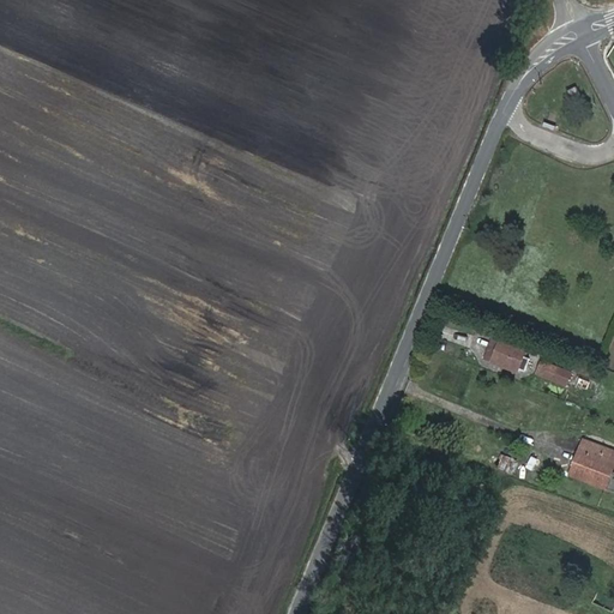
[(569,91),(573,102),(577,101),(576,97),(581,96),(577,88),(569,91)]
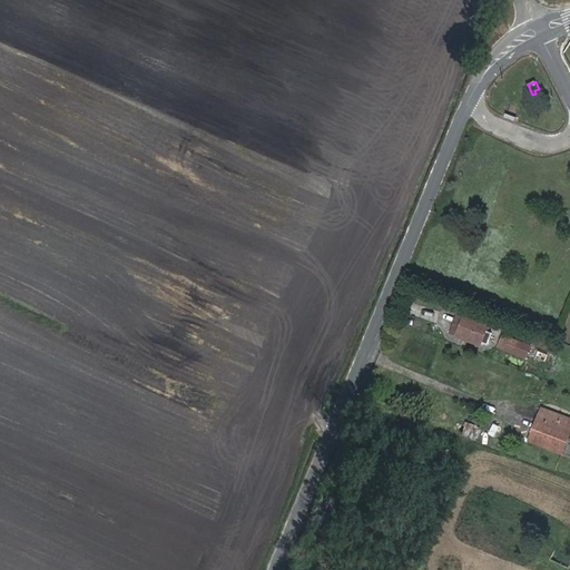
[(459,312),(450,333),(480,345),(482,342),(487,343),(491,334),(485,332),(489,324),(459,312)]
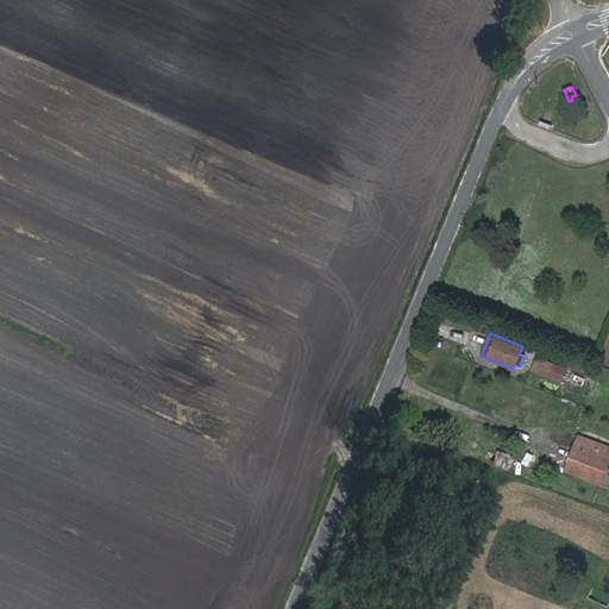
[(539,360),(535,370),(562,381),(566,371),(539,360)]
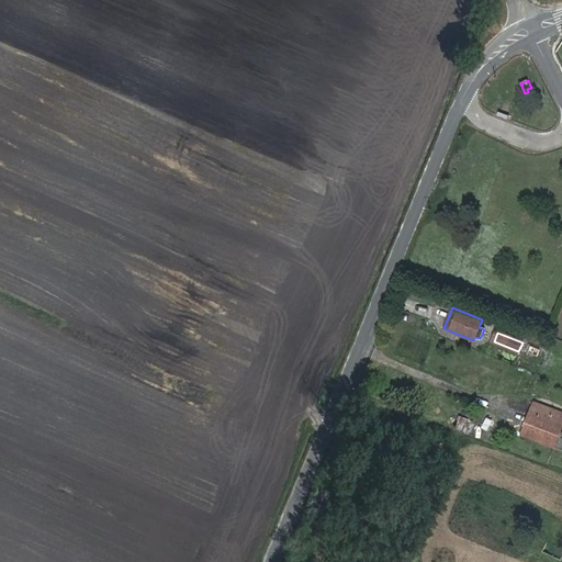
[(539,356),(541,347),(530,345),(528,353),(539,356)]
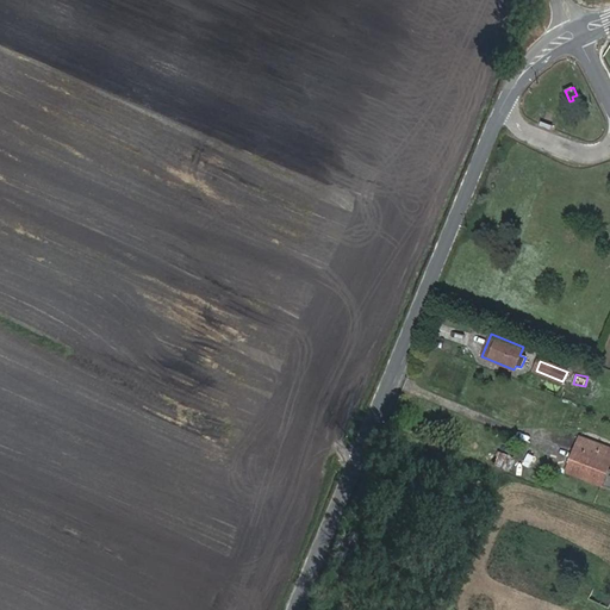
[(573,402),(576,393),(564,391),(561,399),(573,402)]
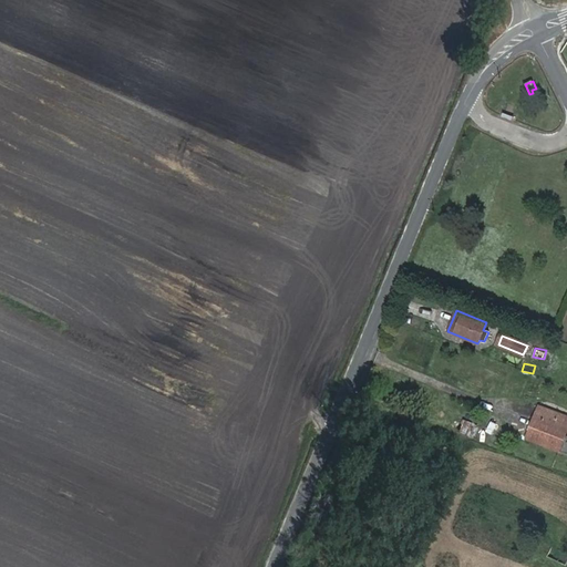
[(566,416),(539,406),(527,439),(566,454),(566,440),(565,440),(566,432),(566,416)]
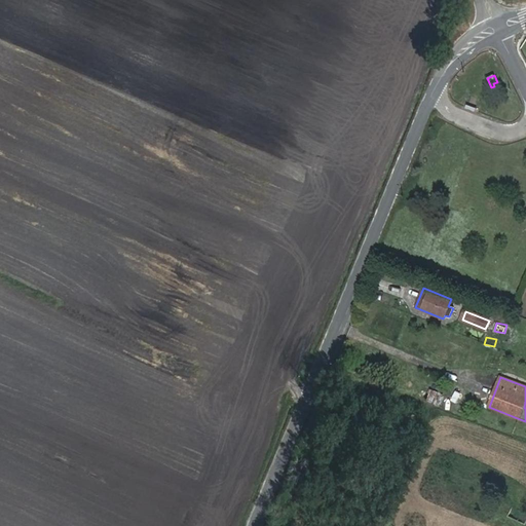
[(453,389),(450,401),(456,403),(460,391),(453,389)]
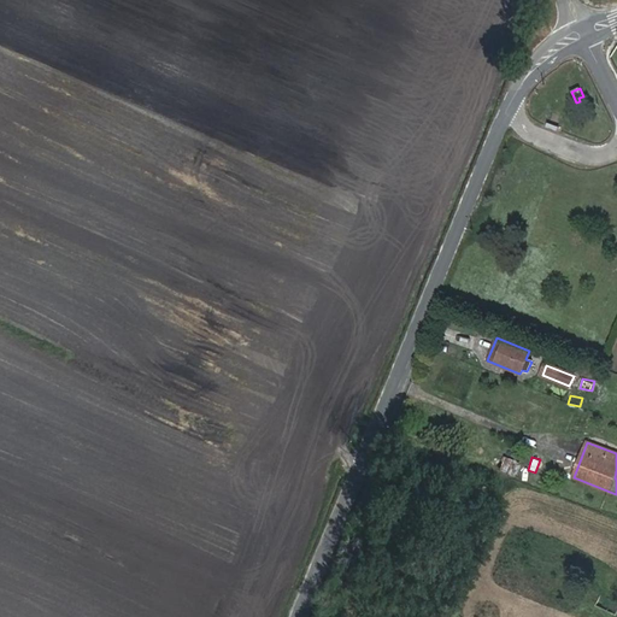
[(504,459),(499,470),(515,476),(519,465),(504,459)]
